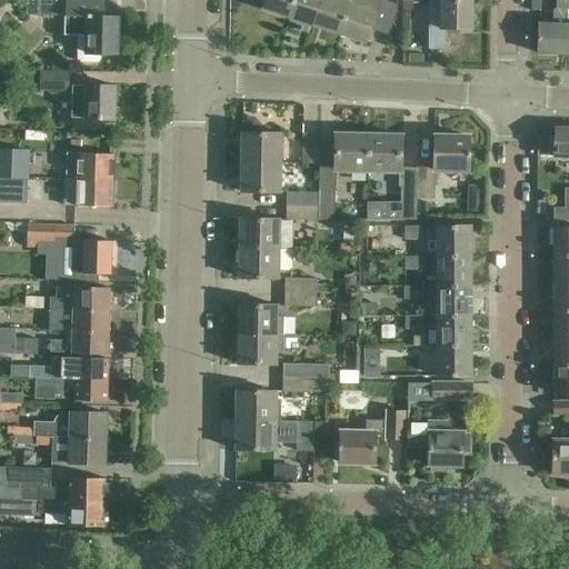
[(102,60),(102,52),(117,53),(118,18),(99,17),(99,0),(40,0),(41,12),(66,12),(65,36),(79,36),(78,60),(81,63),(99,63),(102,60)]
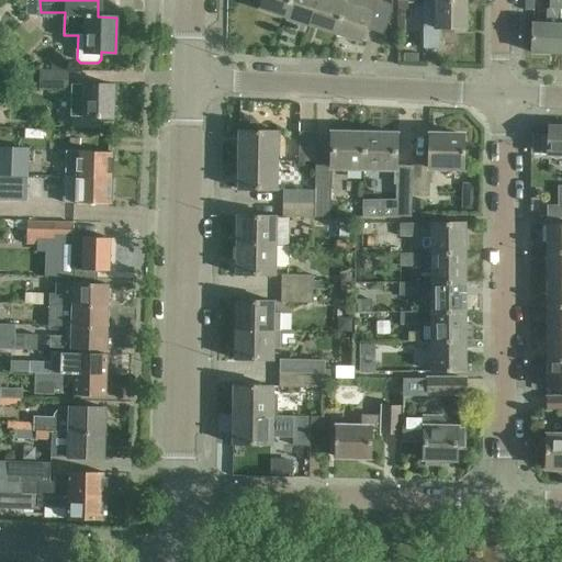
[(285,18),(291,0),(260,0),(258,9),(285,18)]
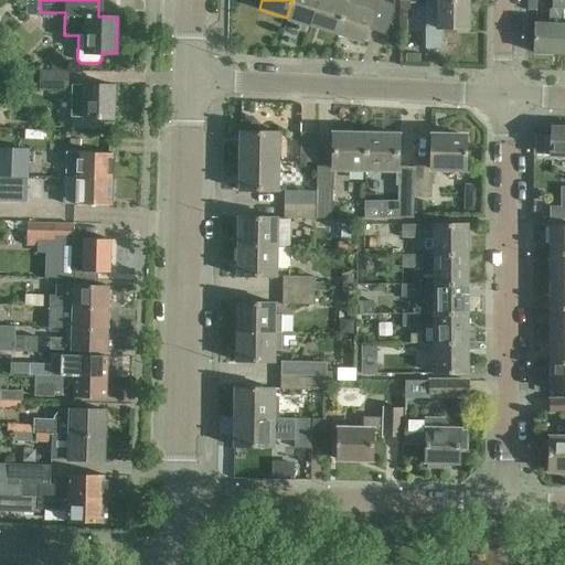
[(292,0),(287,18),(312,25),(320,0),(292,0)]
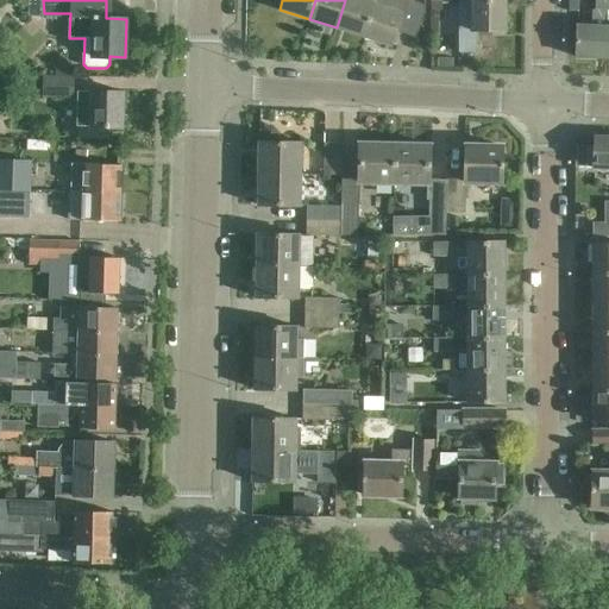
[(345,0),(337,27),(363,36),(372,6),(374,0),(345,0)]
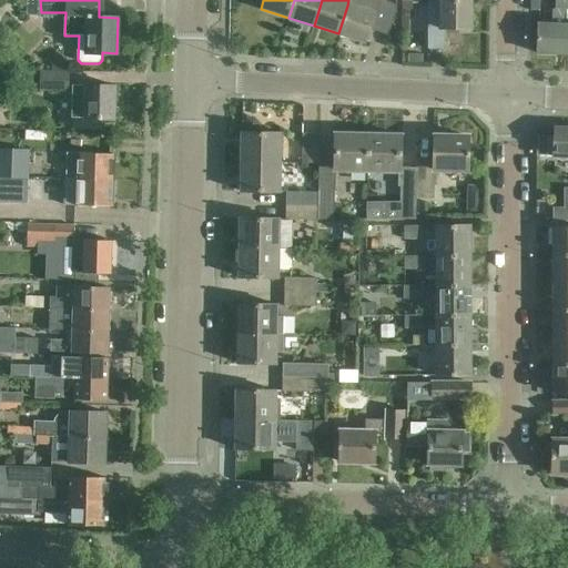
[(387,37),(394,17),(395,11),(396,6),(377,0),(348,0),(347,6),(338,33),(364,42),(368,30),(387,37)]
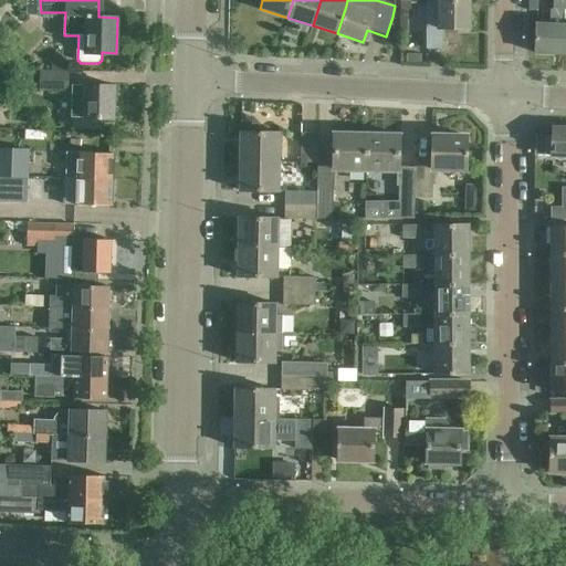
[(401,0),(401,10),(412,10),(411,0),(401,0)]
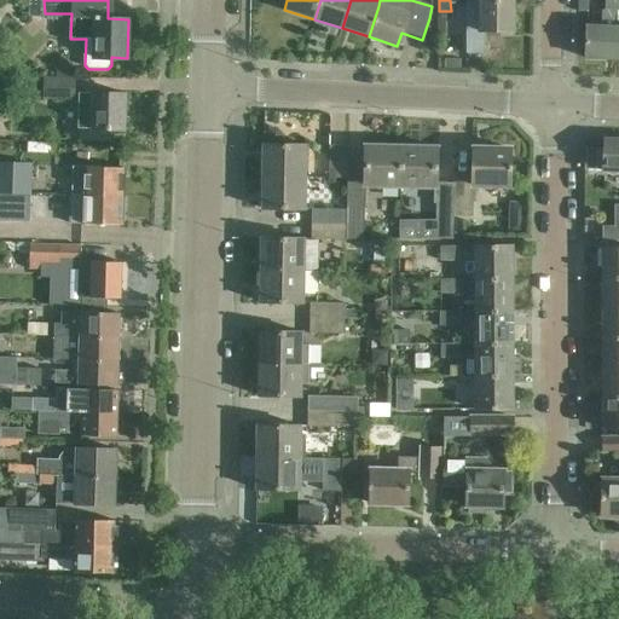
[(588,0),(577,0),(578,11),(589,11),(588,0)]
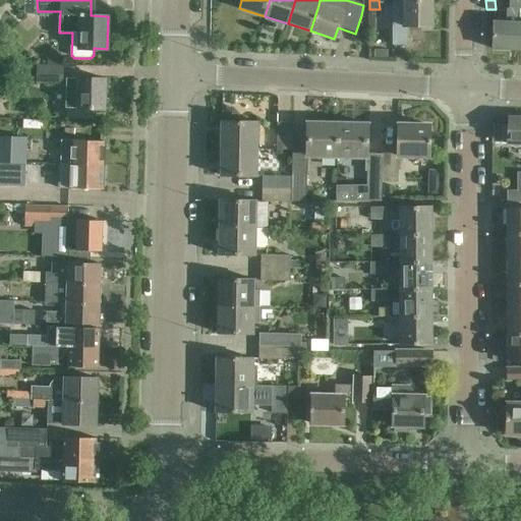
[(520,0),(509,0),(509,8),(507,8),(506,22),(494,21),(493,50),(519,51),(520,0)]
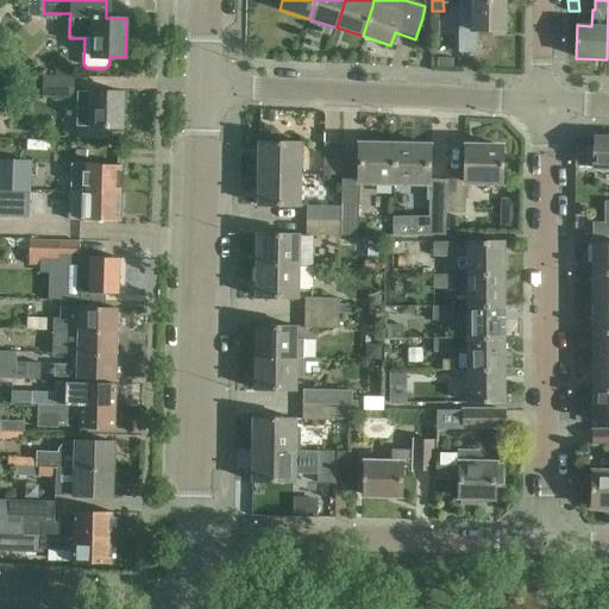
[(504,31),(504,4),(473,4),(463,4),(463,51),(476,51),(476,31),(504,31)]
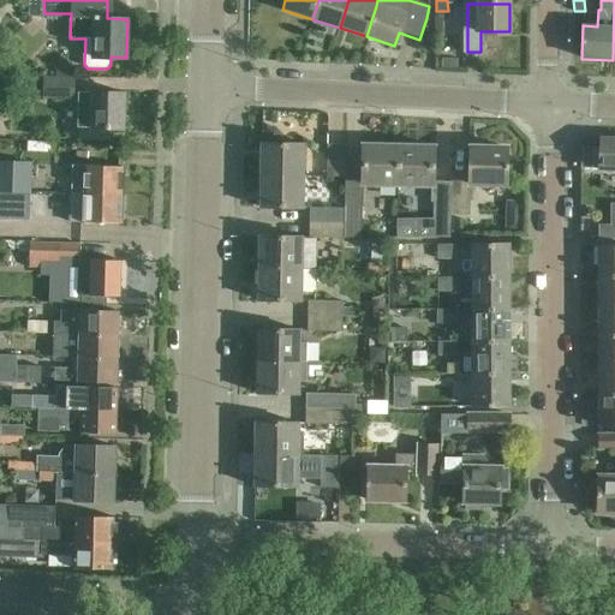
[(57,69),(57,78),(71,79),(71,69),(57,69)]
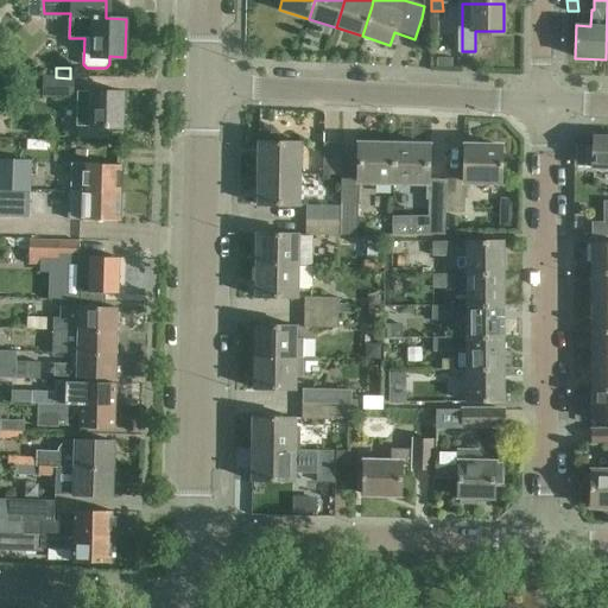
[(70,78),(56,77),(44,77),(44,96),(74,97),(74,78),(70,78)]
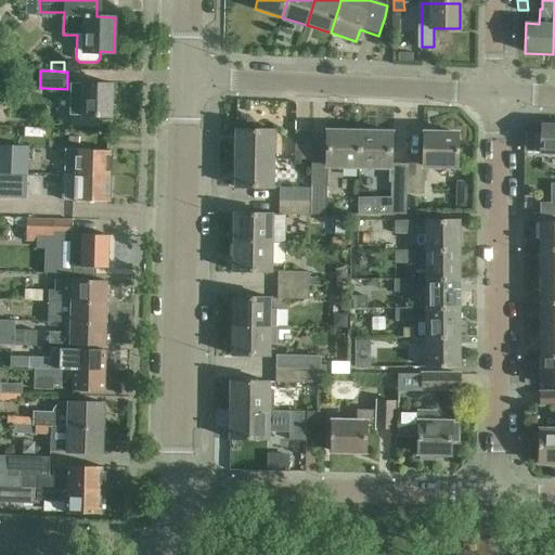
[(71,115),(90,116),(112,117),(113,85),(72,84),(71,99),(71,115)]
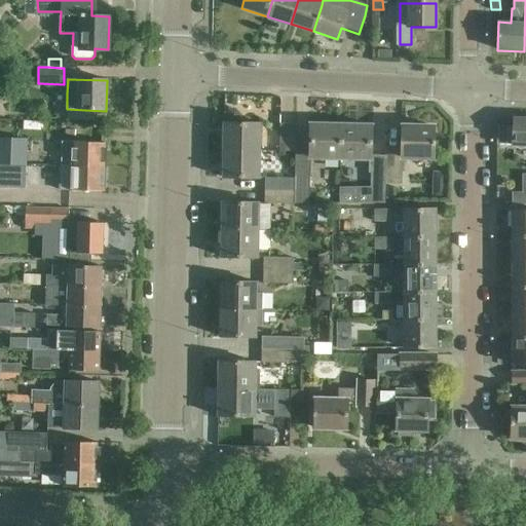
[(40,111),(40,121),(57,122),(58,112),(40,111)]
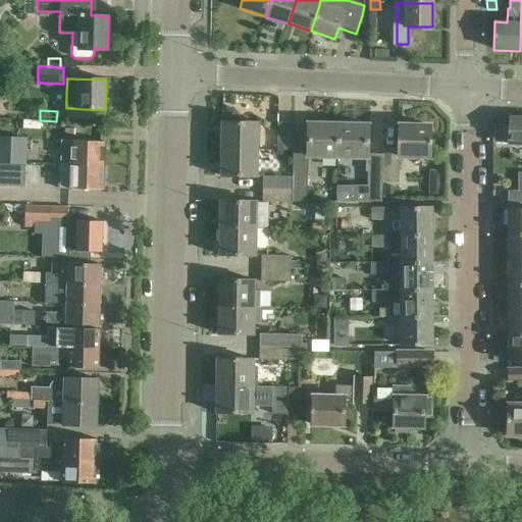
[(493,143),(521,144),(521,117),(510,117),(510,125),(494,124),(493,143)]
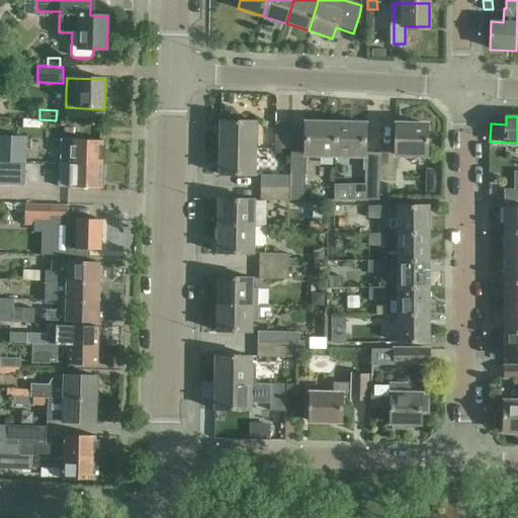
[(221,148),(257,149),(257,121),(222,120),(221,148)]
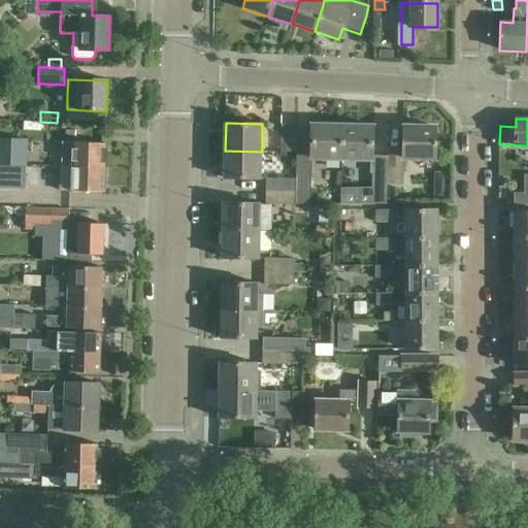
[(297,152),(297,144),(298,125),(283,124),(282,152),(297,152)]
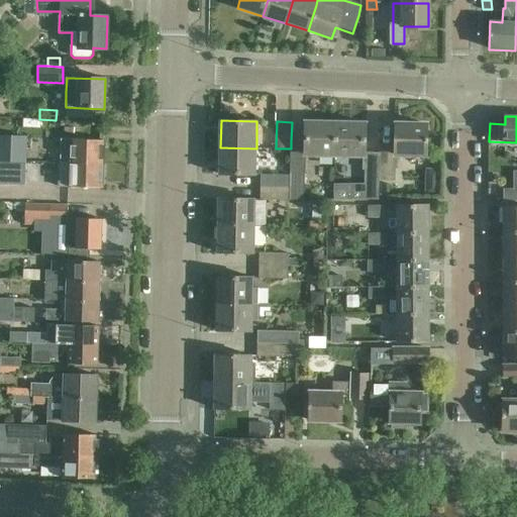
[(305,154),(336,156),(337,122),(306,121),(305,154)]
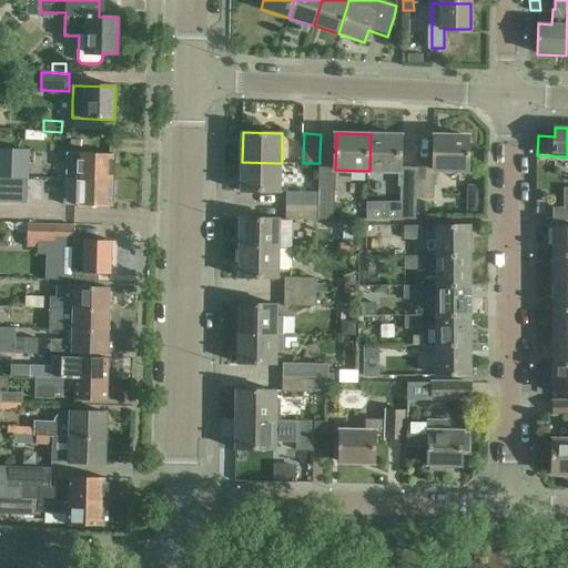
[(371,134),(369,171),(401,172),(402,135),(371,134)]
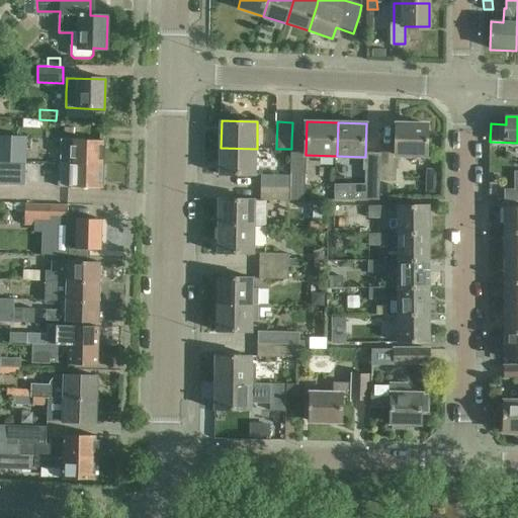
[(366,170),(366,184),(335,184),(335,201),(365,201),(379,201),(379,181),(397,182),(398,155),(427,156),(428,125),(396,124),(396,153),(380,153),(380,171),(366,170)]
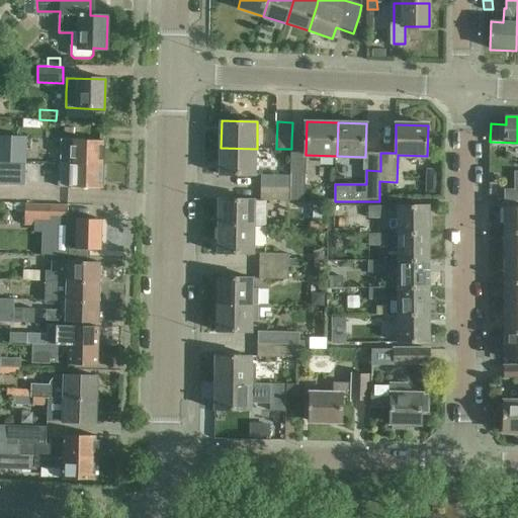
[(0,137),(0,161),(4,162),(25,163),(25,138),(0,137)]
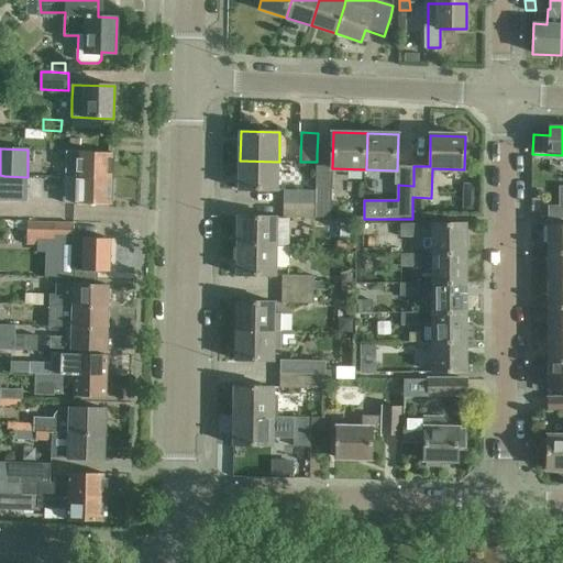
[(66,178),(112,179),(112,152),(67,151),(66,178)]
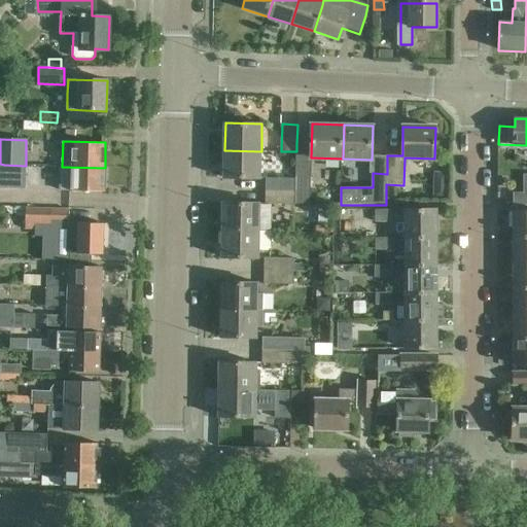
[(223,178),(244,178),(260,178),(261,151),(224,150),(223,178)]
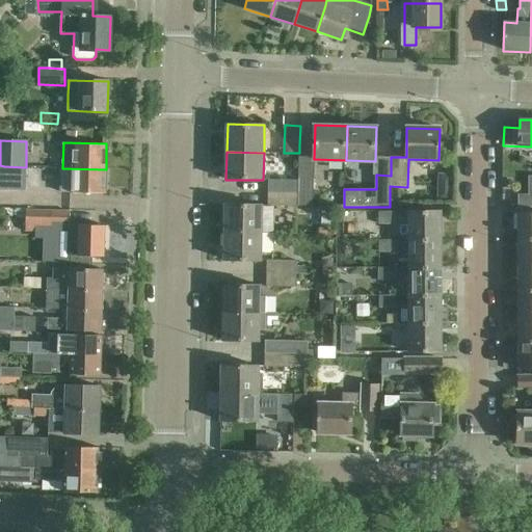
[(4,166),(4,177),(25,177),(26,167),(4,166)]
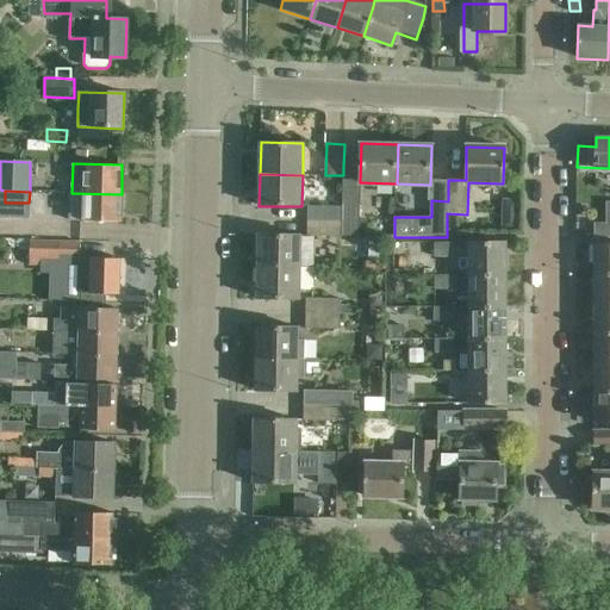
[(120,221),(122,194),(72,193),(70,219),(120,221)]
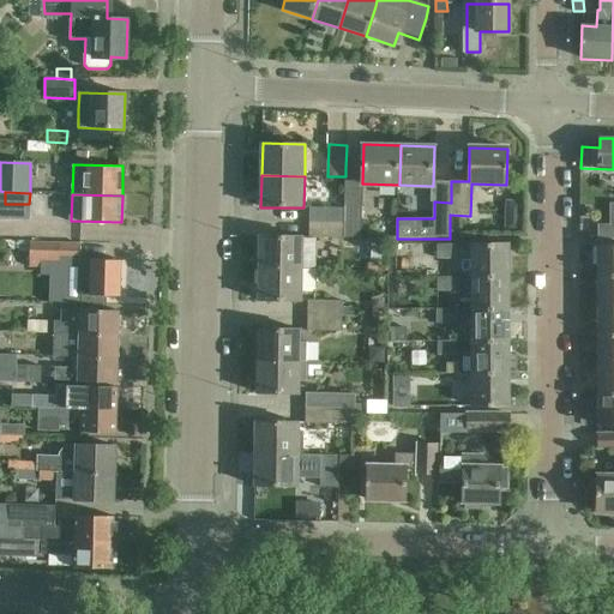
[(345,210),(345,226),(345,236),(361,238),(362,202),(345,202),(345,210)]
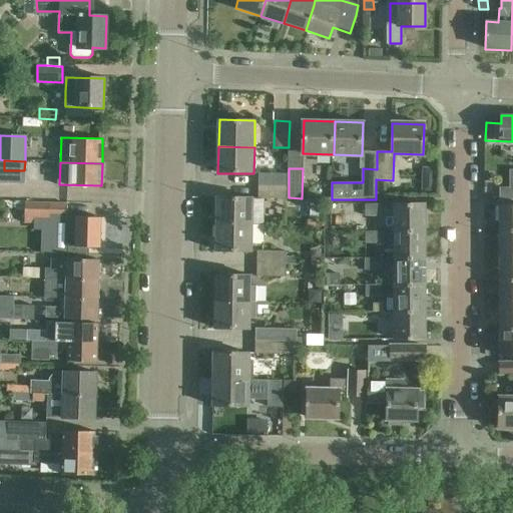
[(289,188),(289,175),(260,174),(260,187),(289,188)]
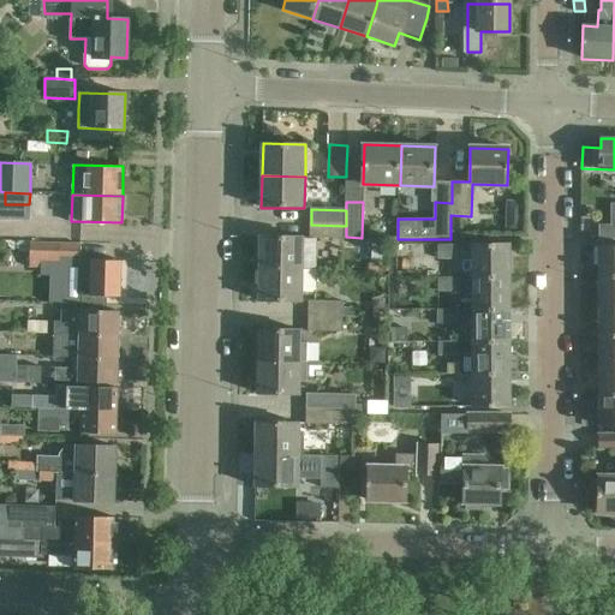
[(507,216),(506,232),(521,233),(523,218),(507,216)]
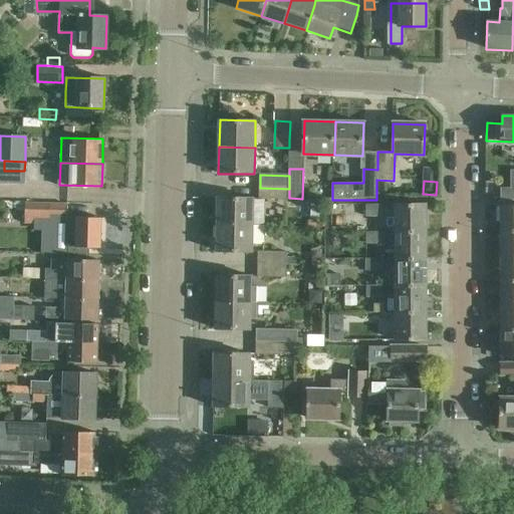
[(502,200),(513,199),(513,187),(502,187),(502,200)]
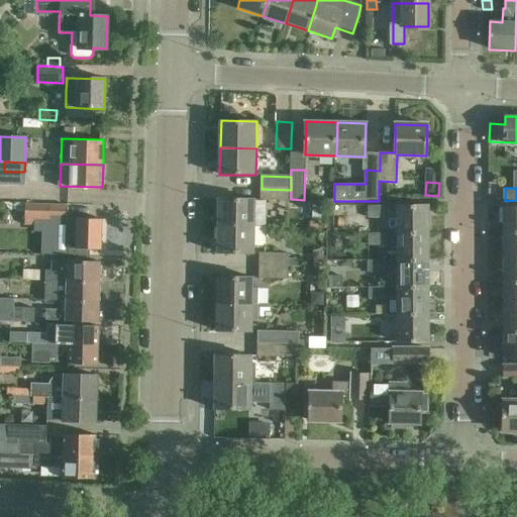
[(218,226),(267,227),(267,201),(290,201),(291,199),(291,190),(262,189),(262,200),(219,199),(218,226)]
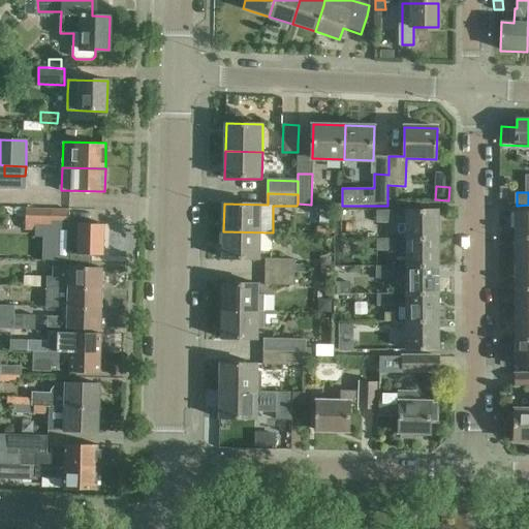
[(51,231),(51,223),(68,223),(69,211),(27,210),(26,230),(51,231)]
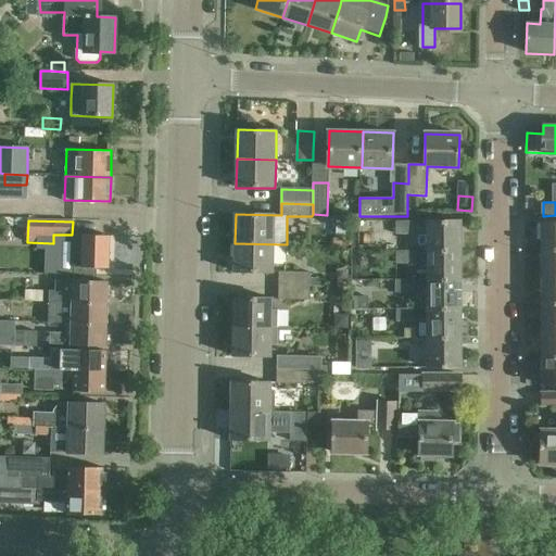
[(396,235),(415,235),(415,222),(396,222),(396,235)]
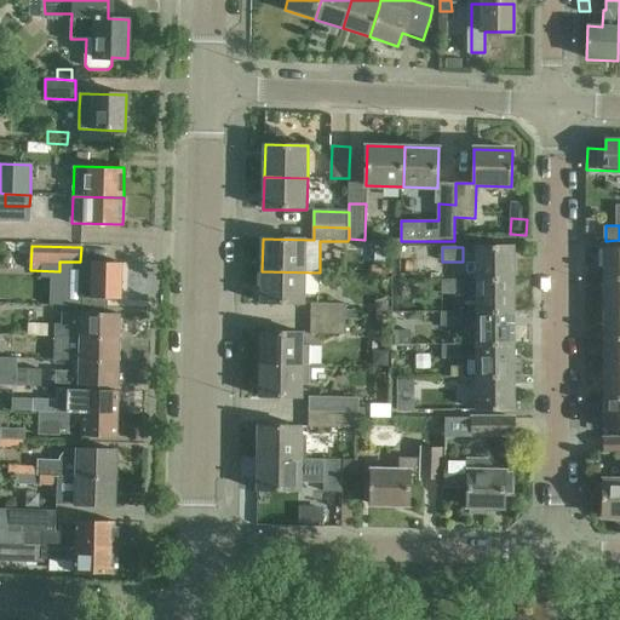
[(476,247),(476,280),(515,280),(515,247),(476,247)]
